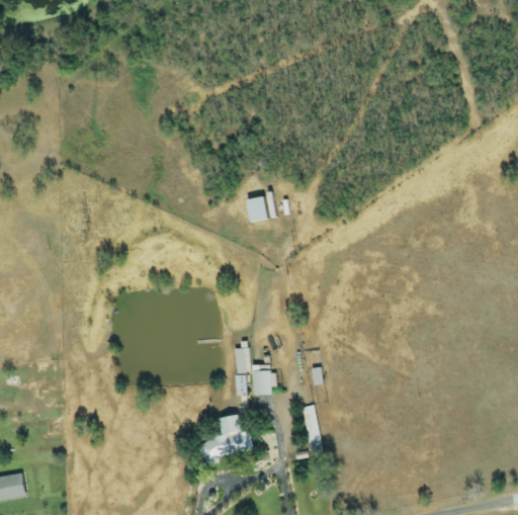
[(245,198),(249,222),(267,219),(263,195),(245,198)]
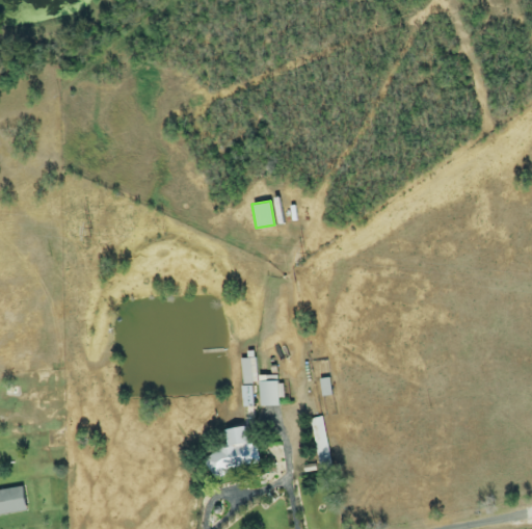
[(277,405),(277,375),(260,375),(260,405),(277,405)]
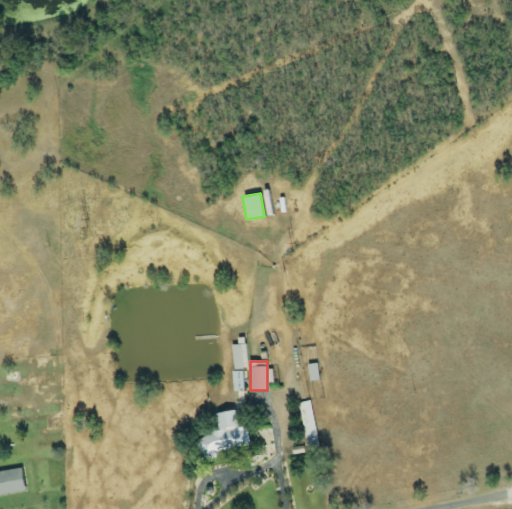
[(317,363),(308,363),(308,379),(317,379),(317,363)]
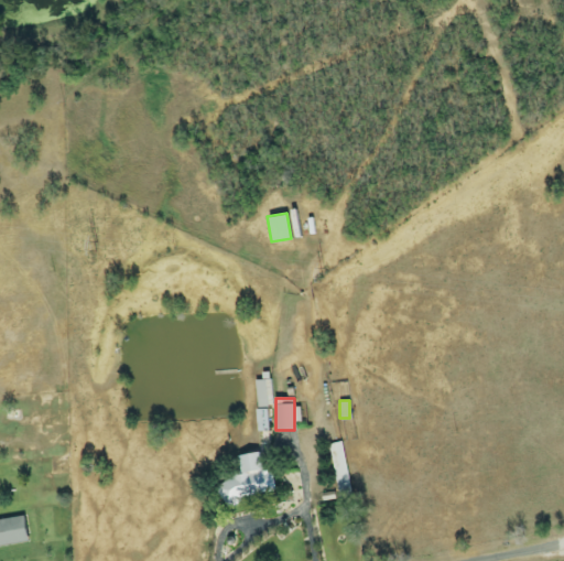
[(350,492),(342,441),(329,443),(338,494),(350,492)]
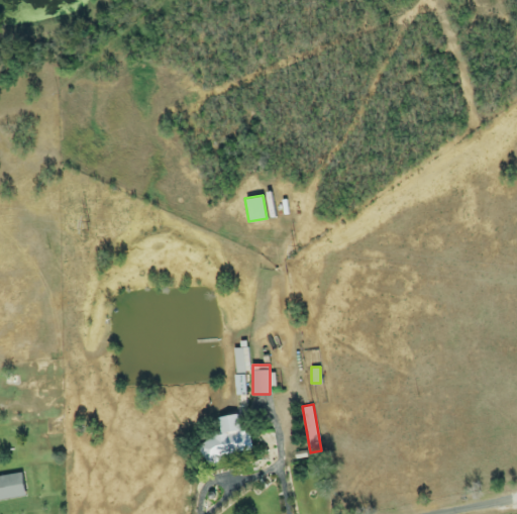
[(214,433),(211,443),(231,451),(242,420),(225,414),(217,434),(214,433)]
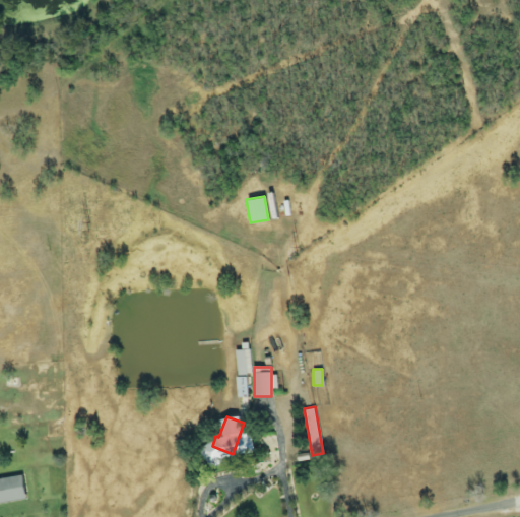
[(0,478),(0,502),(22,500),(20,476),(0,478)]
